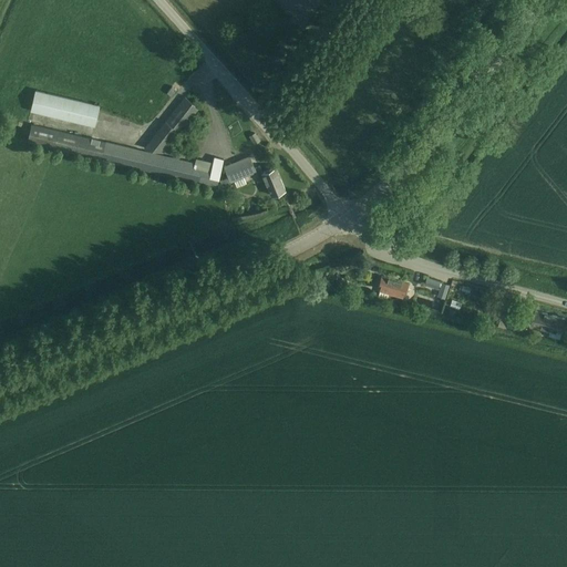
[(35,91),(31,111),(94,125),(99,105),(35,91)]
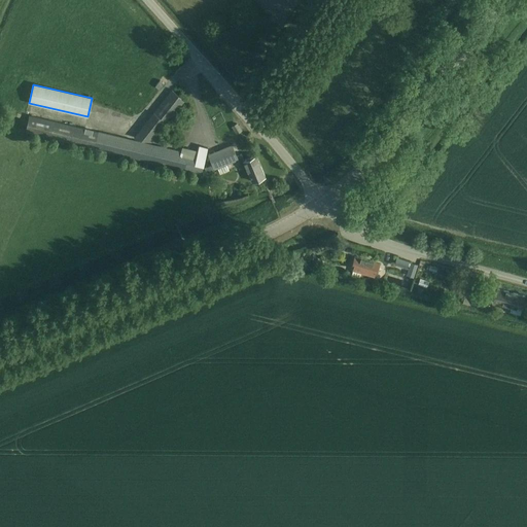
[(171,91),(139,133),(135,137),(151,142),(183,100),(171,91)]
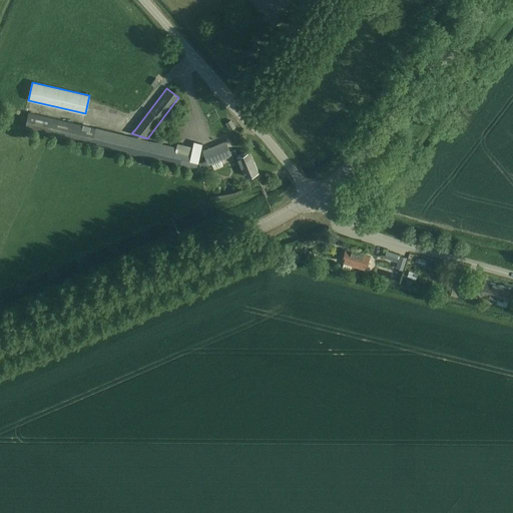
[(25,129),(192,168),(195,169),(201,143),(194,142),(193,148),(177,144),(176,147),(76,123),(76,124),(29,113),(25,129)]
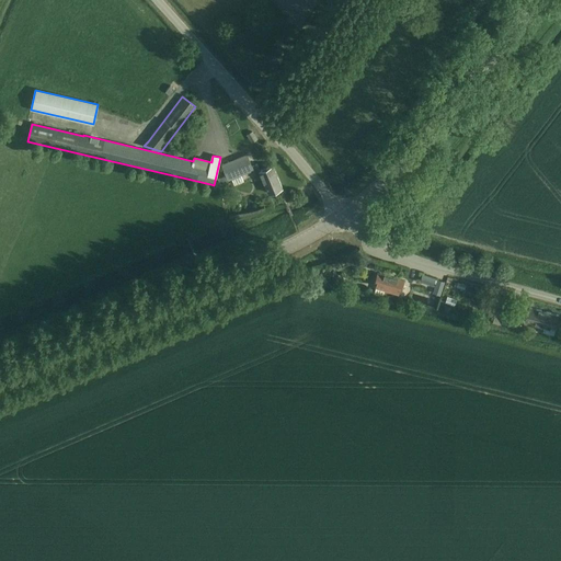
[(252,132),(245,135),(251,144),(258,139),(252,132)]
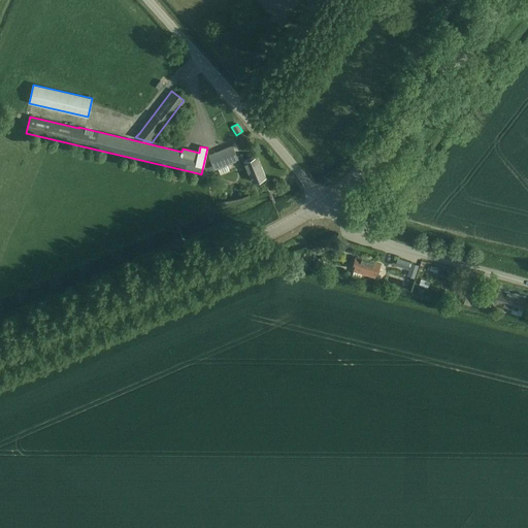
[(212,164),(205,167),(207,172),(213,169),(215,169),(218,168),(221,174),(229,171),(226,164),(238,160),(241,168),(246,167),(253,183),(265,177),(257,156),(243,161),(241,155),(236,157),(232,145),(220,151),(208,155),(212,164)]
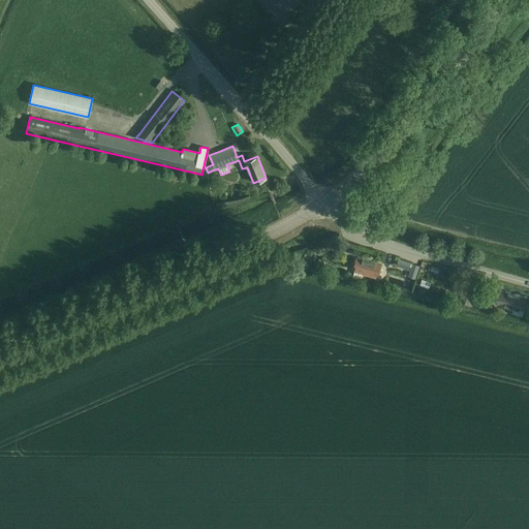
[(356,258),(353,269),(354,270),(363,272),(362,277),(369,279),(370,275),(377,277),(380,266),(356,258)]
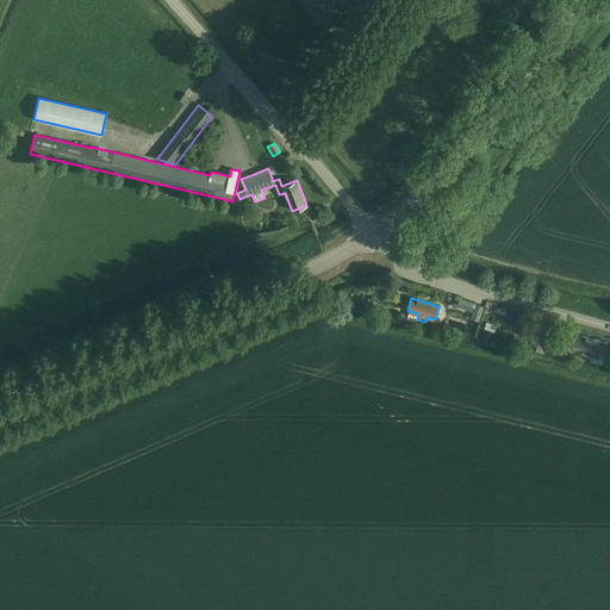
[(459,299),(456,306),(473,311),(475,305),(459,299)]
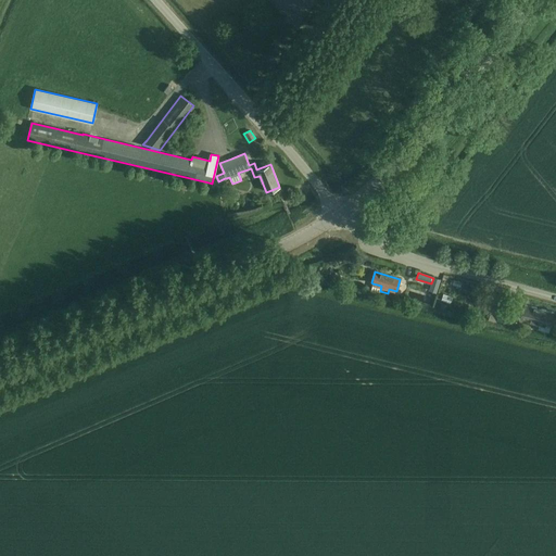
[(437,292),(440,280),(433,278),(431,283),(429,290),(437,292)]
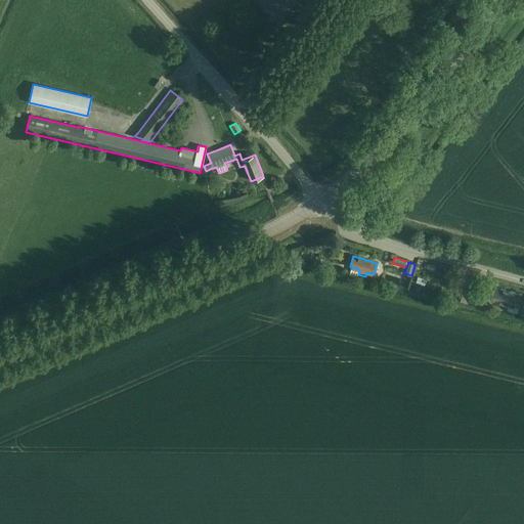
[(517,313),(522,295),(494,287),(490,300),(508,305),(507,310),(517,313)]
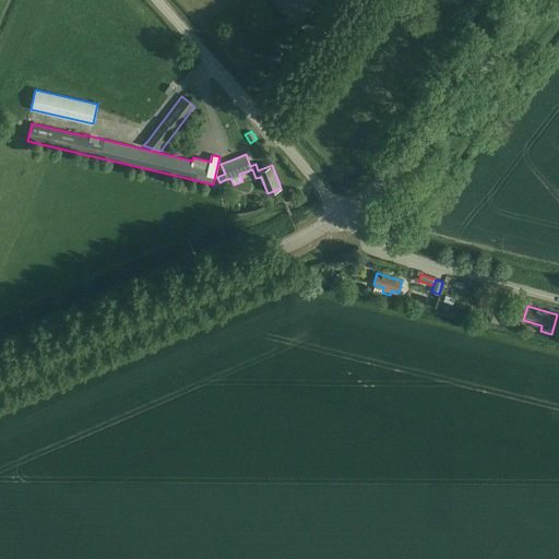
[(501,311),(499,321),(515,325),(519,316),(501,311)]
